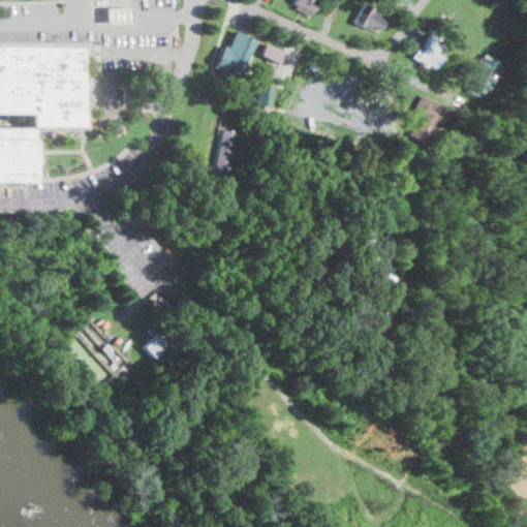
[(318,0),(312,16),(296,8),(298,4),(295,3),(296,0),(318,0)]
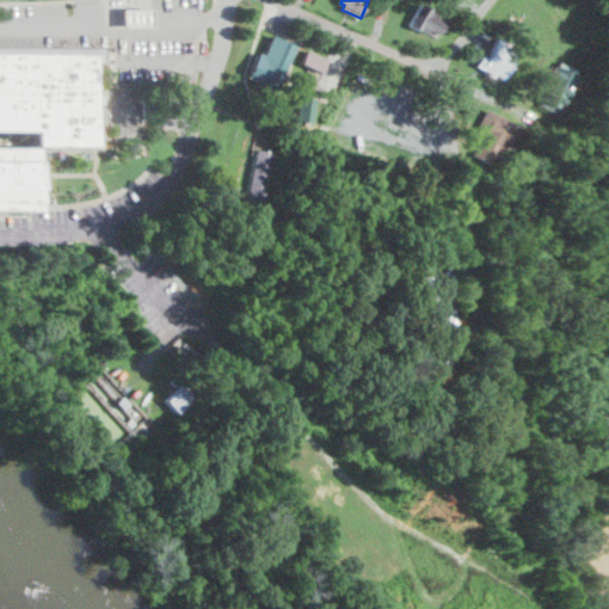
[(420,5),(449,19),(441,36),(431,31),(429,35),(420,31),(419,32),(408,28),(420,5)]
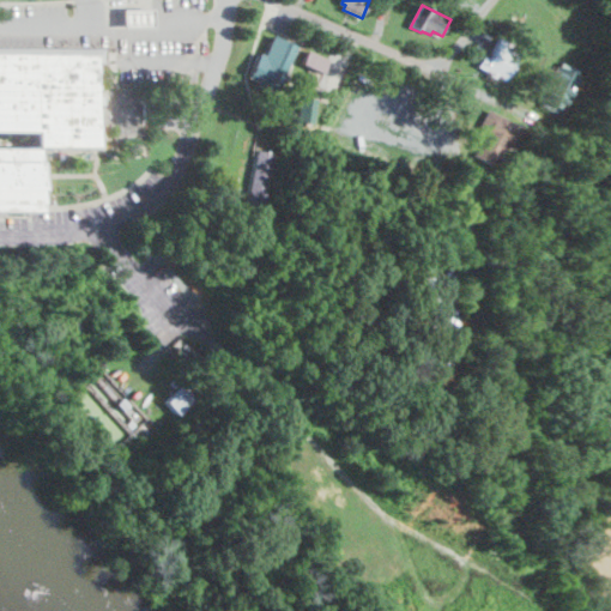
[(144,25),(144,8),(115,10),(115,26),(144,25)]
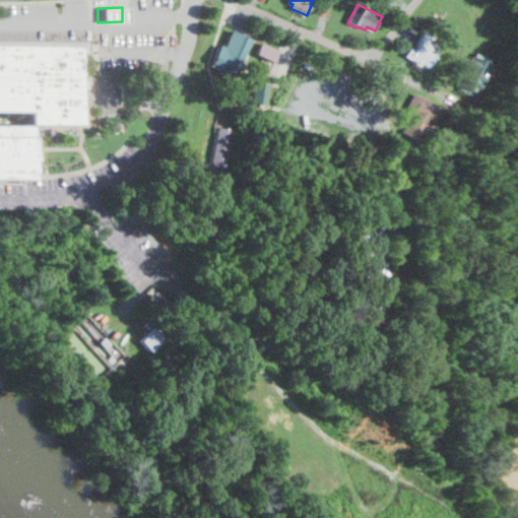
[(232,42),(235,43),(238,34),(252,40),(243,64),(229,58),(232,49),(229,48),(232,42)]
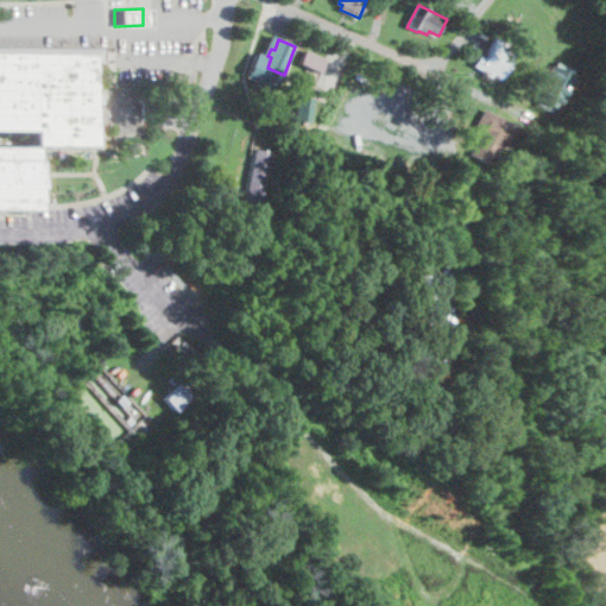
[(503,43),(500,48),(515,55),(500,81),(494,77),(493,80),(486,76),(487,74),(475,68),(481,56),(486,58),(497,39),(503,43)]
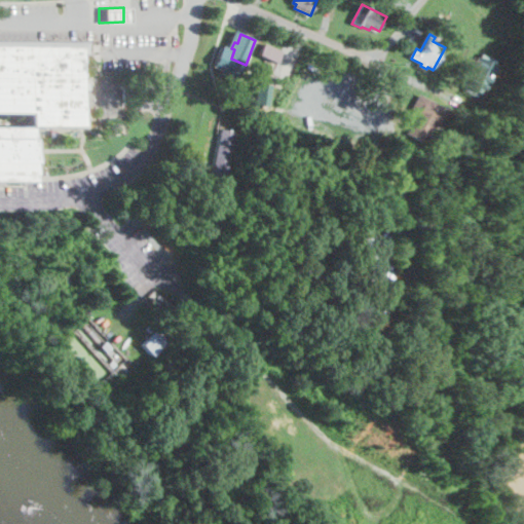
[(0,42),(94,43),(94,54),(89,54),(89,47),(0,45),(0,42)]
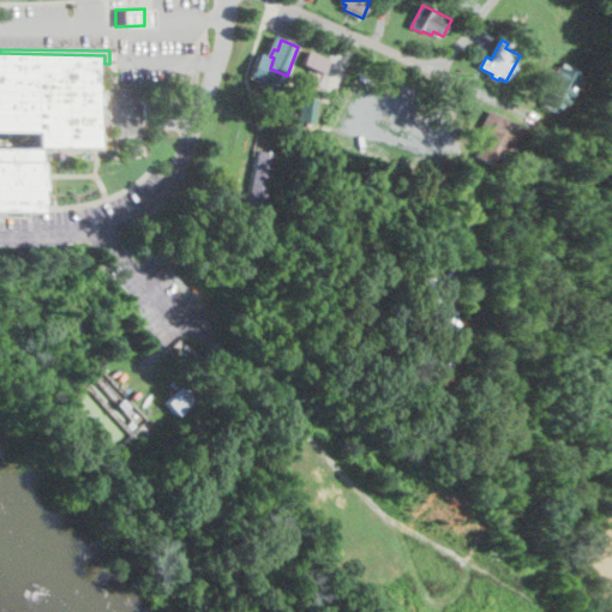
[(309,52),(330,61),(324,75),(303,65),(309,52)]
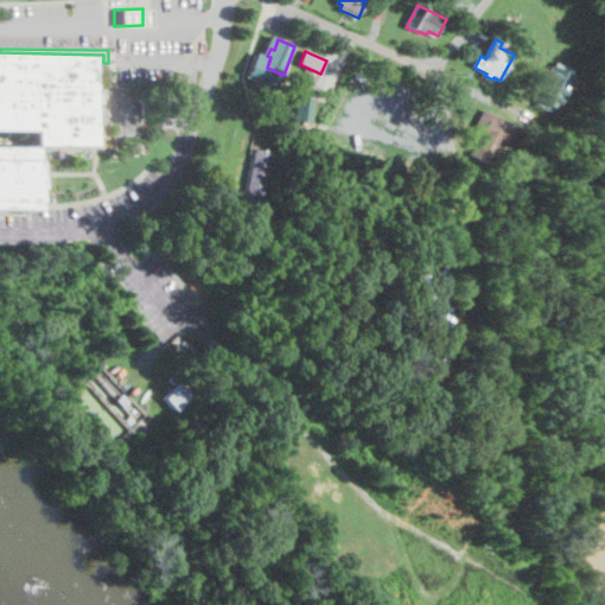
[(107,96),(107,104),(103,106),(104,125),(106,146),(50,146),(36,146),(36,134),(0,134),(0,52),(103,55),(103,63),(103,96),(107,96)]
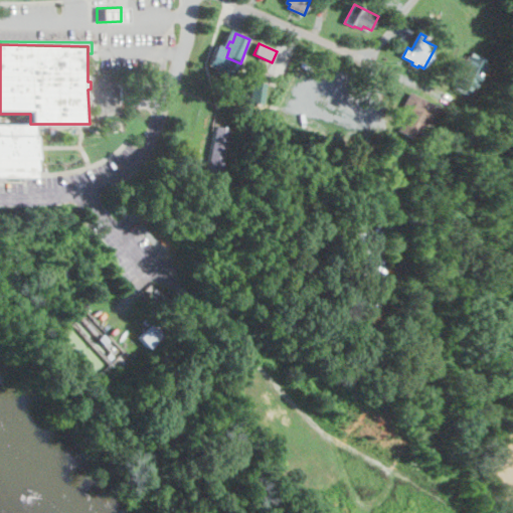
[(459,86),(457,84),(470,55),(473,56),(474,53),(488,59),(487,63),(489,64),(475,93),(473,92),(471,97),(457,91),(459,86)]
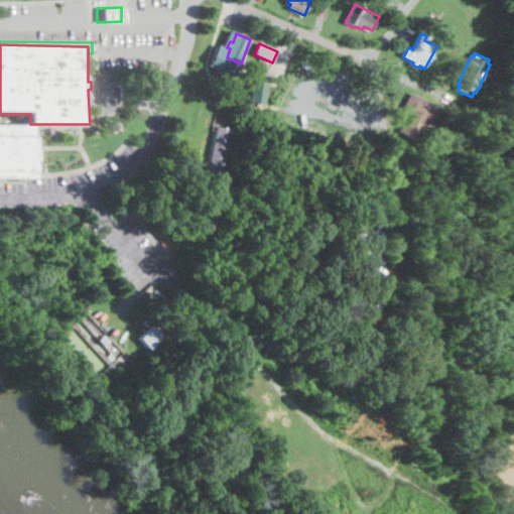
[(253,83),(267,85),(265,105),(250,103),(253,83)]
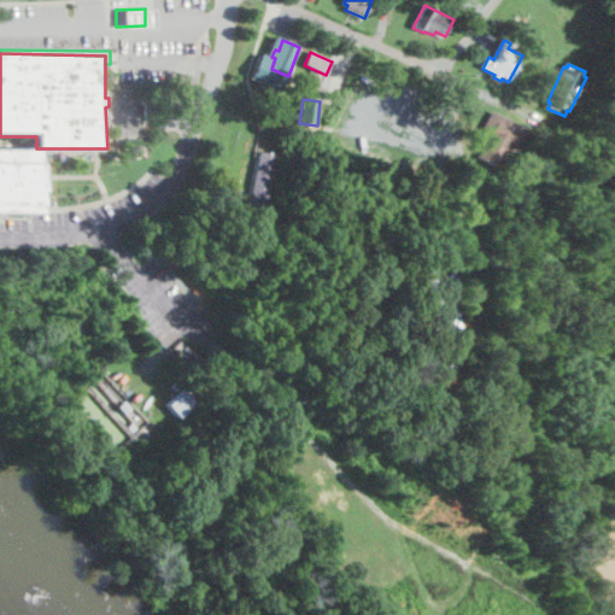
[(509,145),(497,169),(479,158),(491,135),(484,132),(493,112),(528,130),(519,150),(509,145)]
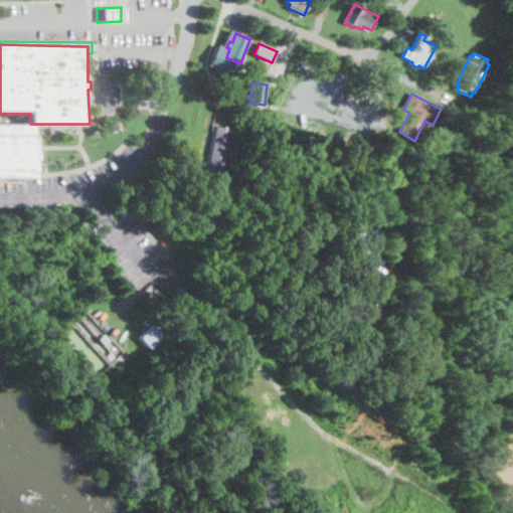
[(30,124),(42,124),(42,129),(42,148),(42,174),(42,178),(0,177),(0,124),(8,124),(30,124)]
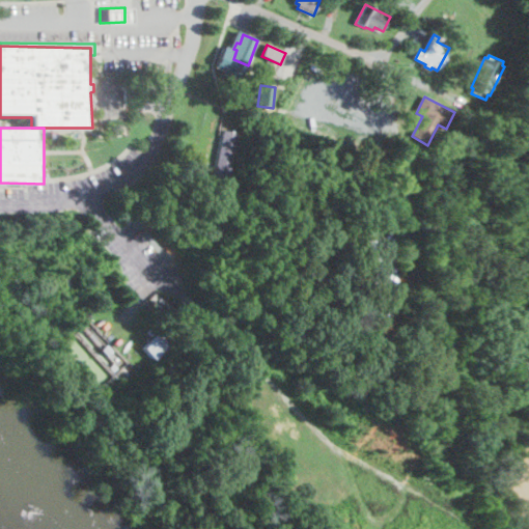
[(164,331),(174,342),(155,361),(144,350),(164,331)]
